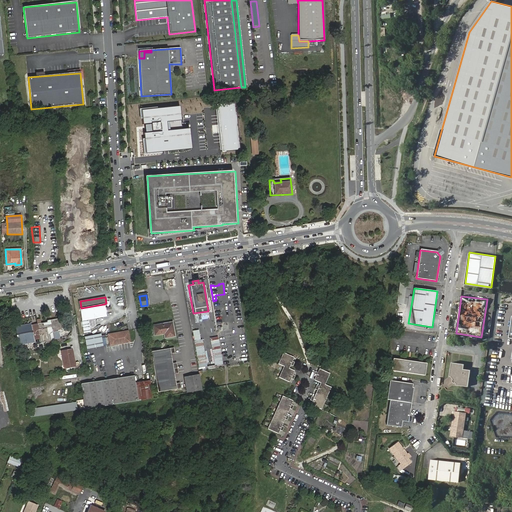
[(81,308),(79,308),(81,322),(107,317),(106,313),(105,308),(104,304),(81,308)]
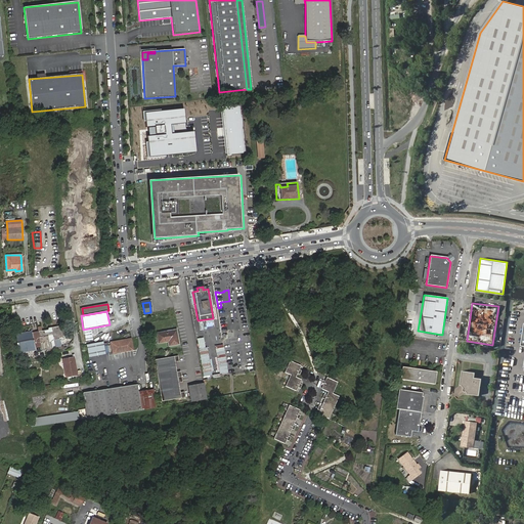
[(48,330),(31,333),(34,347),(40,346),(42,351),(49,350),(46,338),(52,336),(53,342),(64,340),(61,325),(48,328),(48,330)]
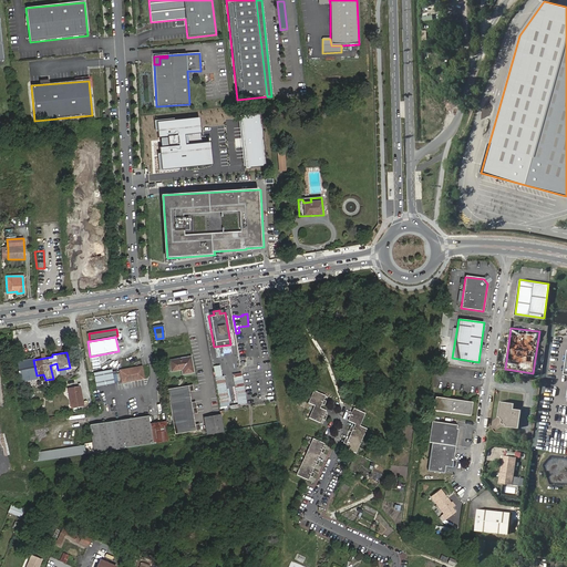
[(167,361),(169,372),(181,370),(181,374),(192,372),(189,357),(167,361)]
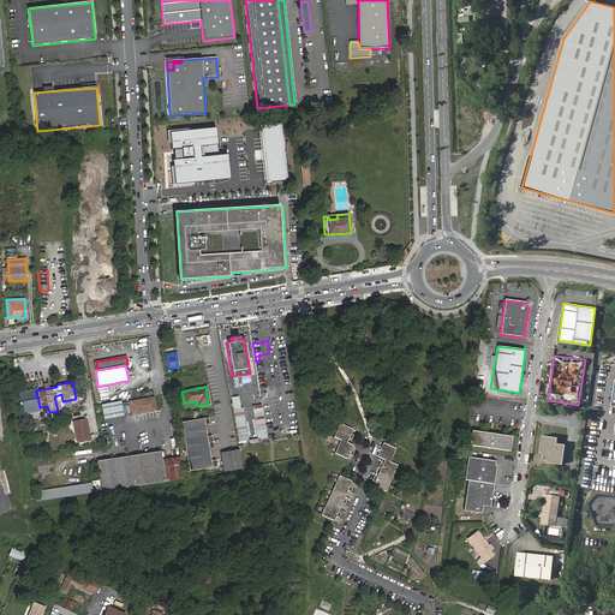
[(151,399),(130,402),(132,415),(154,411),(151,399)]
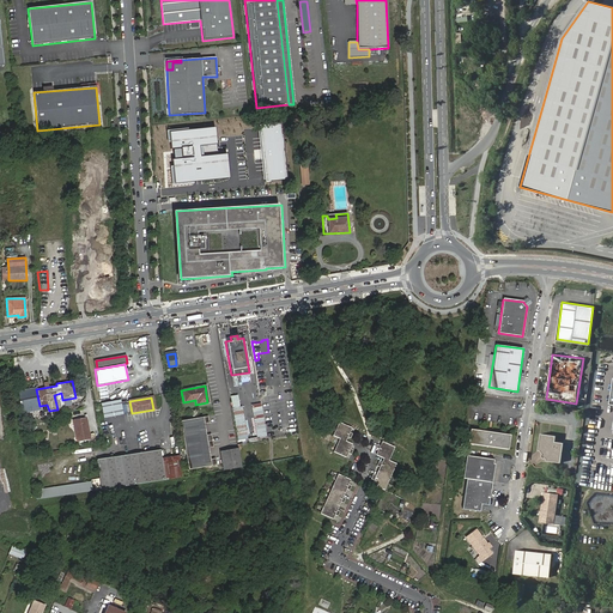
[(123,414),(121,400),(101,404),(103,418),(123,414)]
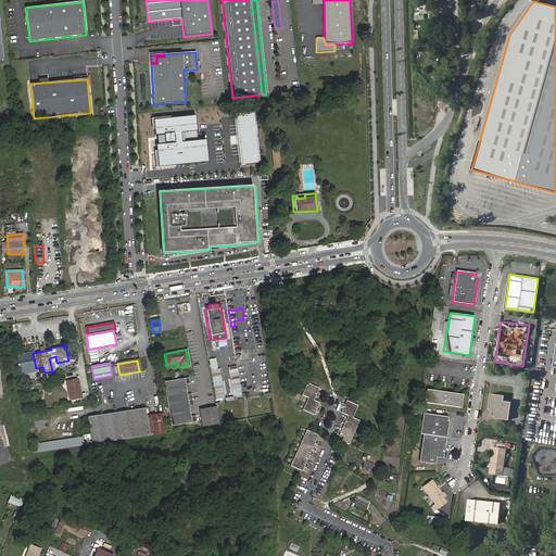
[(194,404),(192,393),(188,393),(186,383),(191,382),(190,377),(165,381),(173,425),(198,420),(197,415),(192,415),(190,405),(194,404)]
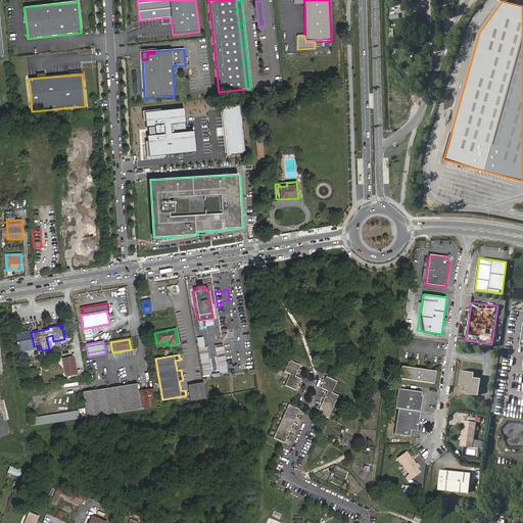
[(77,376),(74,357),(61,359),(64,378),(77,376)]
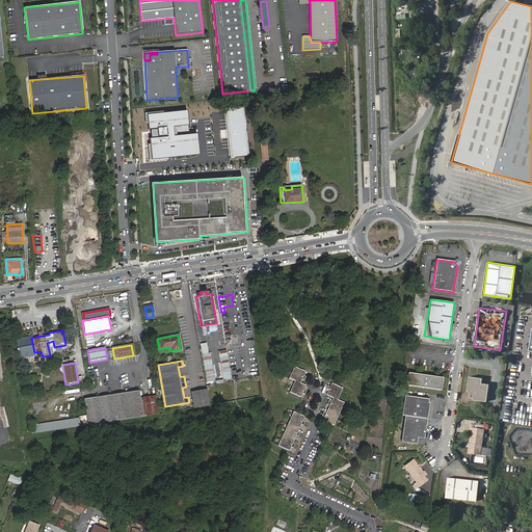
[(304,371),(294,366),(289,377),(294,380),(289,392),(299,396),(301,393),(304,394),(307,390),(303,388),(304,384),(299,382),(301,378),(306,380),(307,376),(303,374),(304,371)]
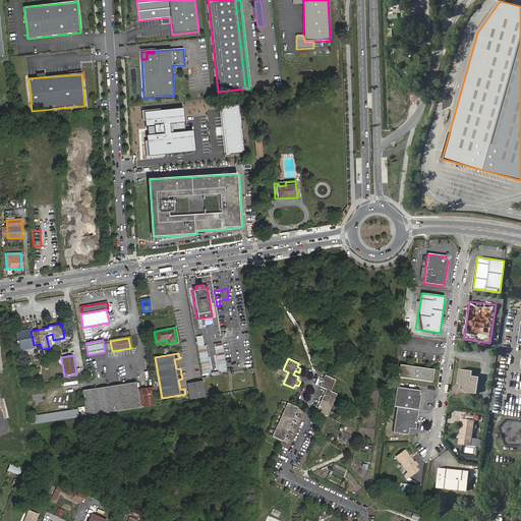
[(401,365),(399,379),(432,384),(435,370),(401,365)]
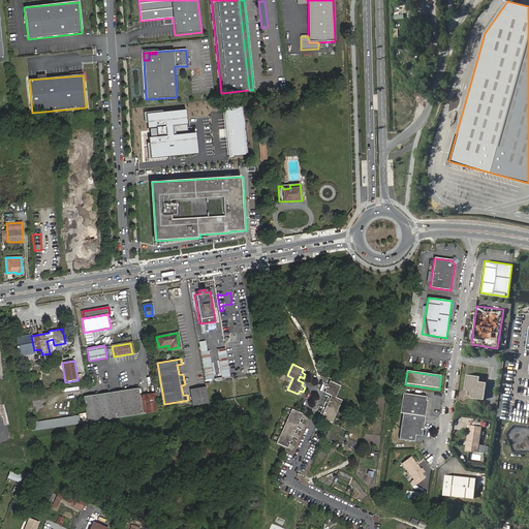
[(484,385),(485,381),(480,381),(481,376),(468,374),(466,389),(468,389),(470,392),(469,393),(469,394),(470,395),(471,396),(472,396),(472,398),(486,400),(488,386),(484,385)]
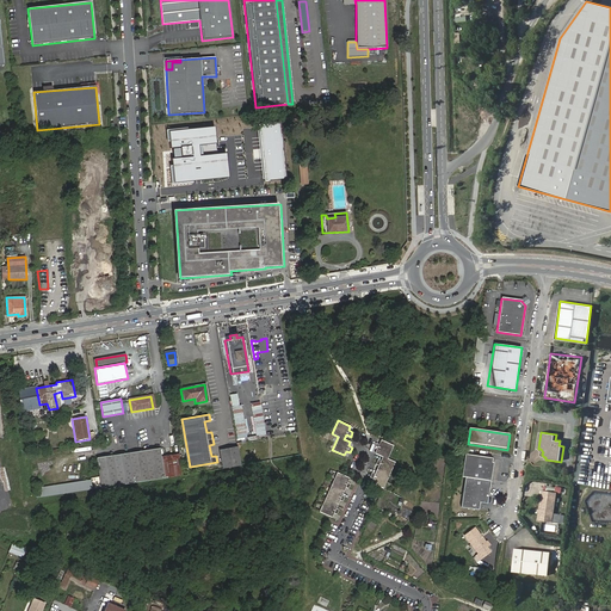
[(388,460),(394,446),(382,440),(380,445),(376,443),(375,448),(378,449),(376,454),(383,457),(382,462),(378,460),(376,464),(380,467),(375,475),(372,473),(370,477),(374,479),(371,483),(382,488),(386,489),(395,462),(388,460)]
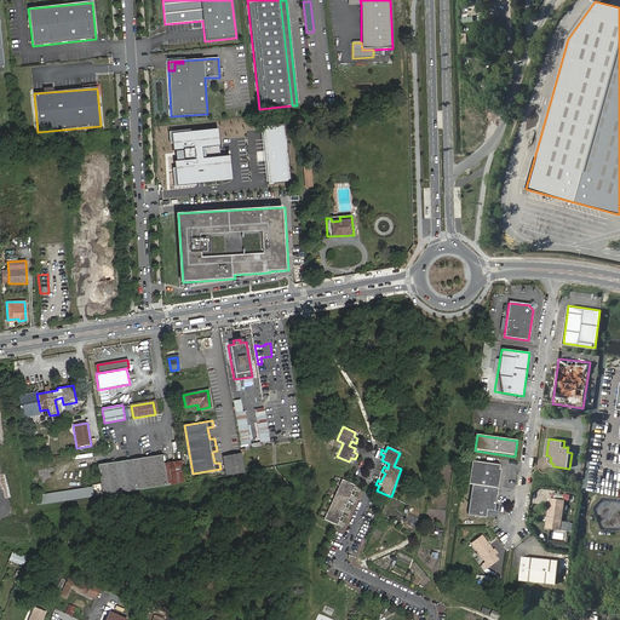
[(223,455),(227,474),(244,471),(240,452),(223,455)]
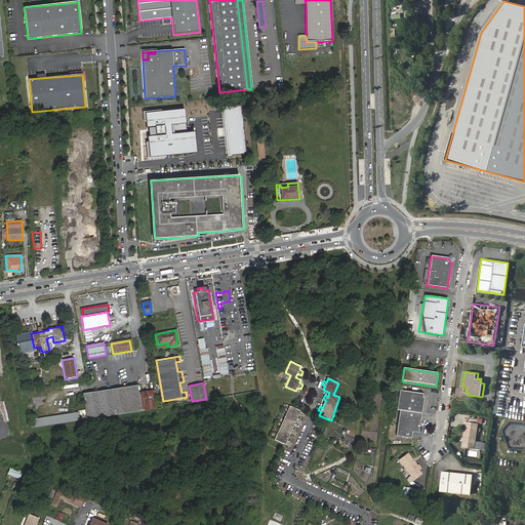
[(85,394),(90,419),(157,407),(154,389),(139,392),(137,385),(85,394)]
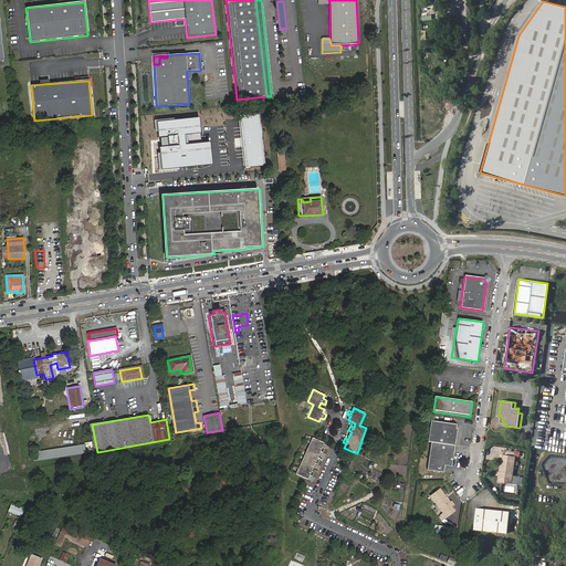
[(430,442),(427,469),(446,472),(447,465),(451,467),(452,464),(458,429),(456,428),(456,425),(431,421),(428,442),(430,442)]
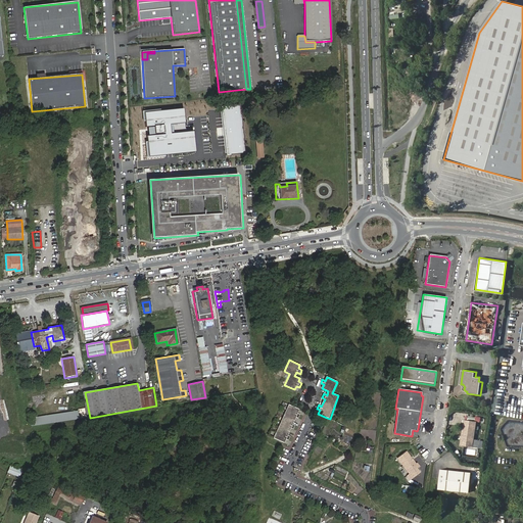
[(288,405),(273,438),(284,443),(285,439),(288,441),(290,436),(287,435),(290,428),(293,430),(295,425),(292,424),(295,418),(298,419),(300,415),(297,414),(299,410),(288,405)]
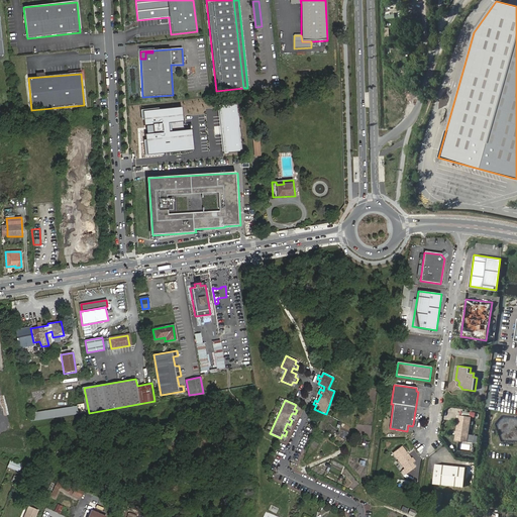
[(32,422),(80,414),(78,406),(30,415),(32,422)]
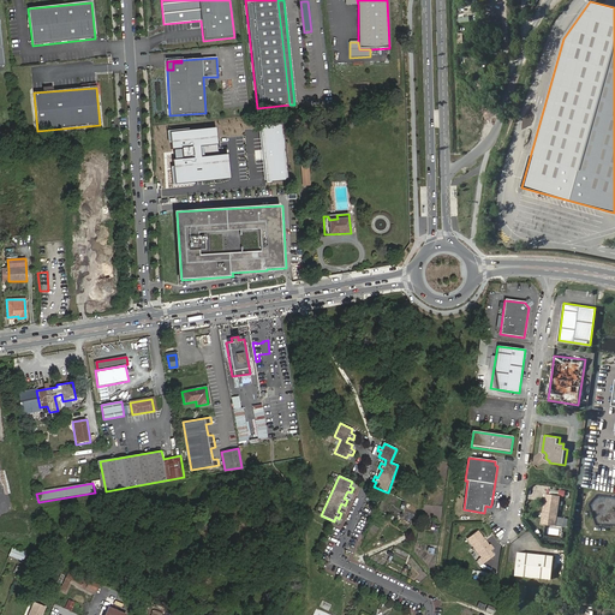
[(548,495),(544,524),(559,525),(562,497),(548,495)]
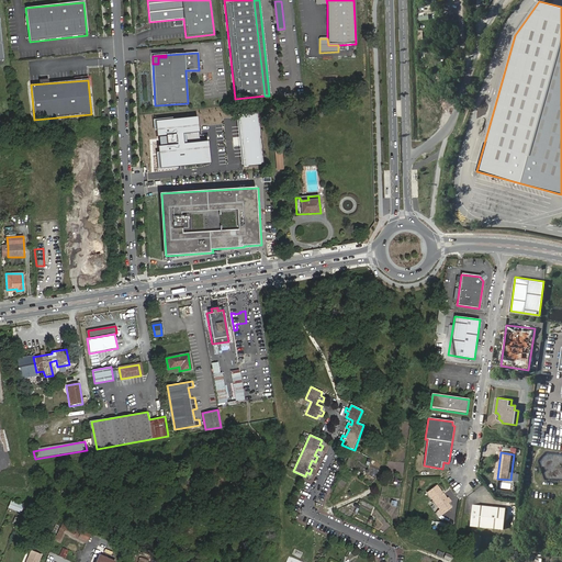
[(448,498),(438,486),(428,494),(441,510),(453,502),(450,497),(448,498)]
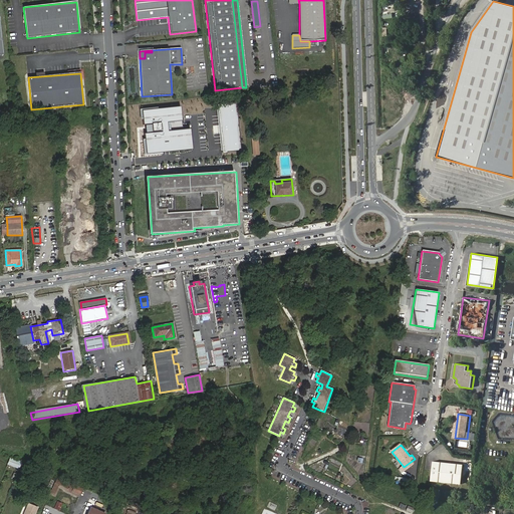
[(21,462),(9,457),(7,463),(18,468),(21,462)]
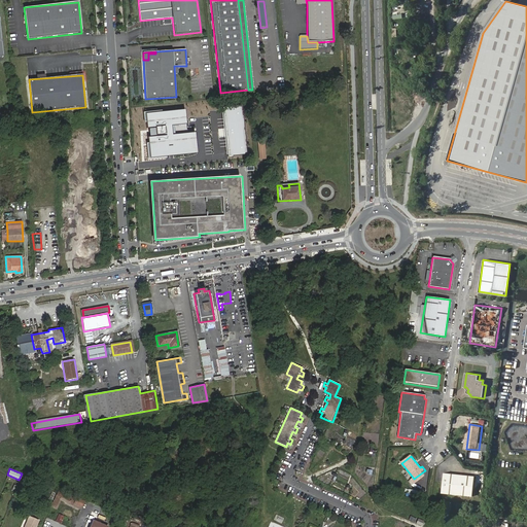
[(476,477),(445,472),(442,492),(472,496),(476,477)]
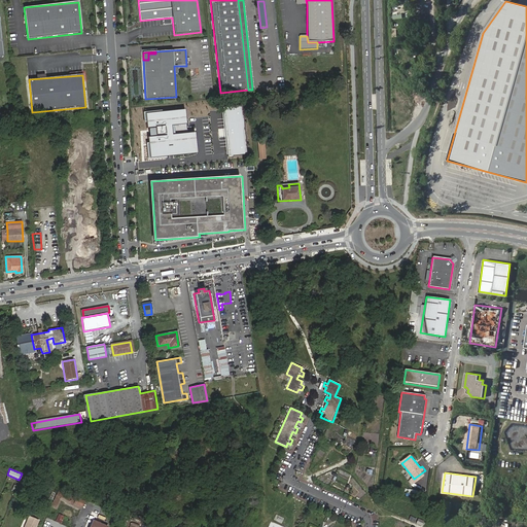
[(60,500),(73,505),(74,503),(81,506),(83,501),(59,491),(53,506),(56,508),(60,500)]
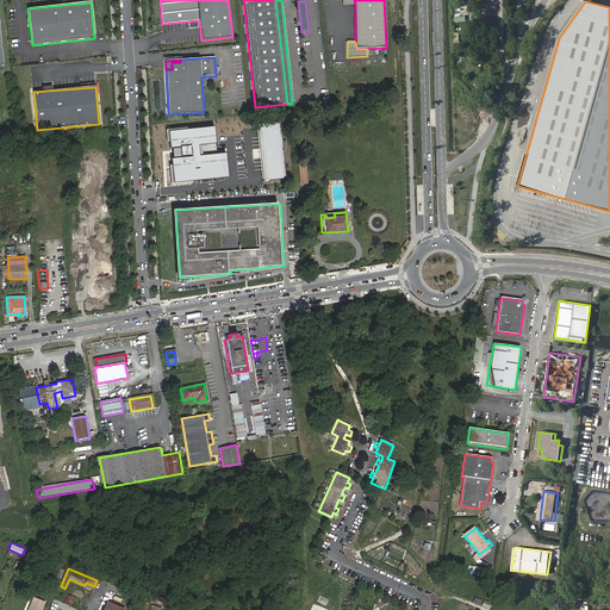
[(63,603),(70,607),(74,597),(67,595),(63,603)]
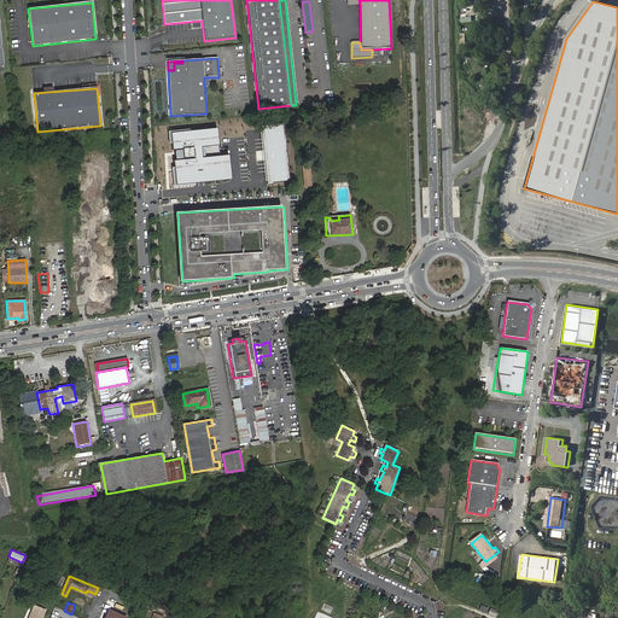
[(42,617),(46,611),(34,606),(28,617),(42,617)]
